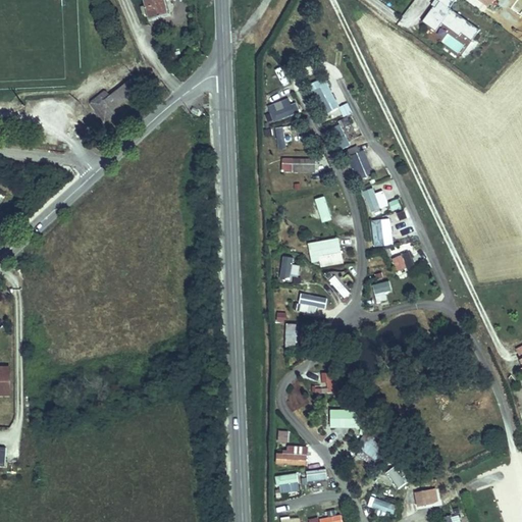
[(146,0),(149,19),(168,16),(165,0),(146,0)]
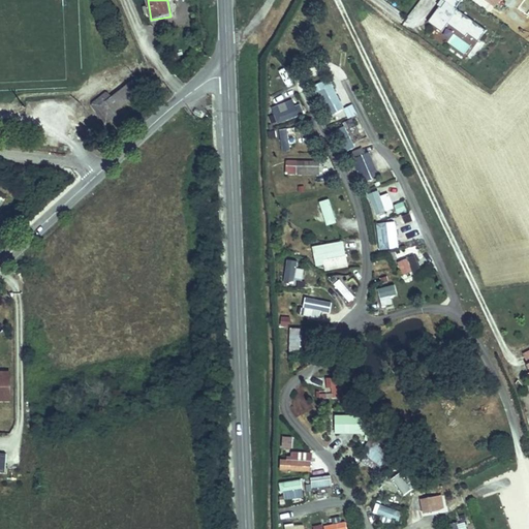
[(479,22),(449,2),(450,0),(433,0),(423,16),(435,25),(440,18),(458,30),(461,26),(471,33),(479,22)]
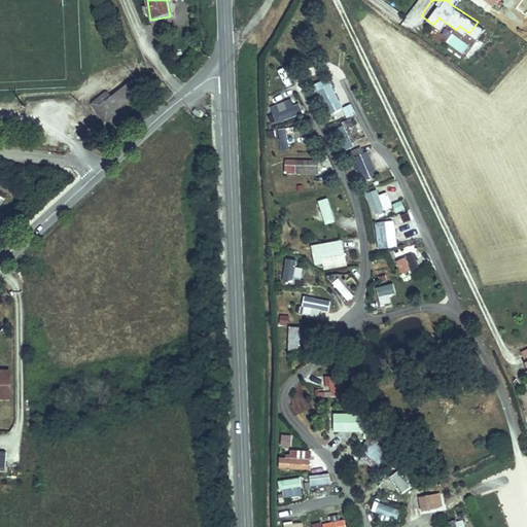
[(143,89),(136,76),(110,94),(109,91),(104,90),(91,97),(91,103),(102,119),(106,120),(113,115),(109,109),(123,100),(126,104),(130,101),(129,98),(143,89)]
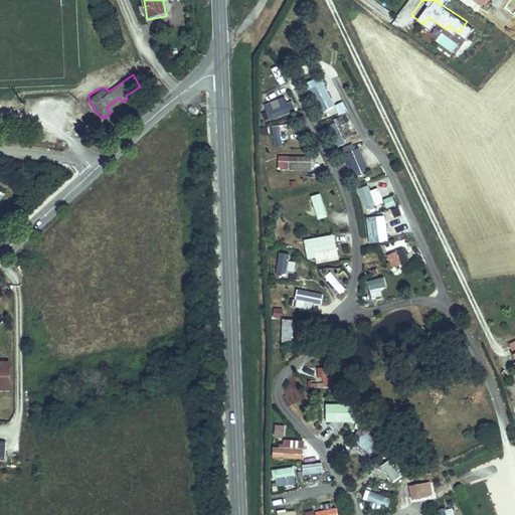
[(287,97),(265,104),(271,121),(293,113),(287,97)]
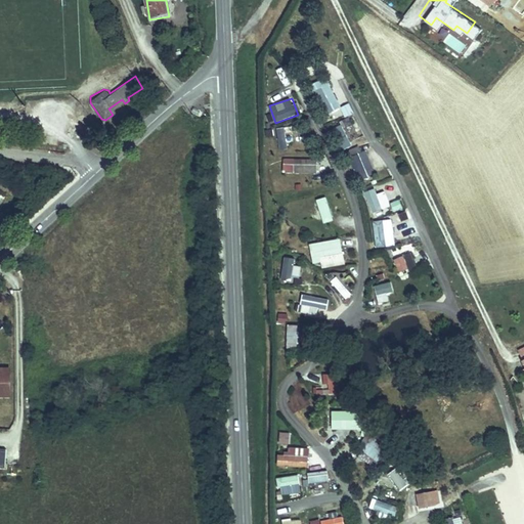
[(276,128),(279,145),(294,142),(291,126),(276,128)]
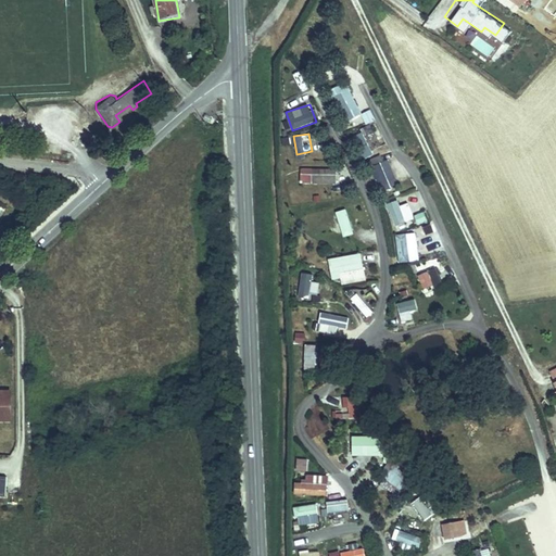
[(408,202),(390,209),(395,225),(415,218),(408,202)]
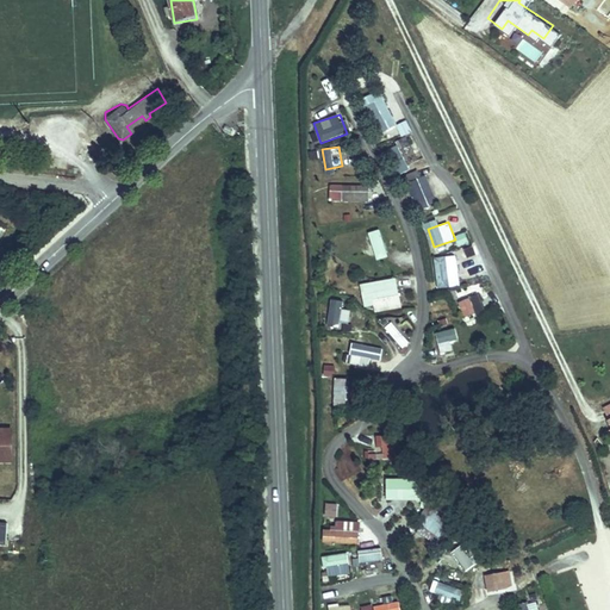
[(466,231),(455,235),(459,246),(470,242),(466,231)]
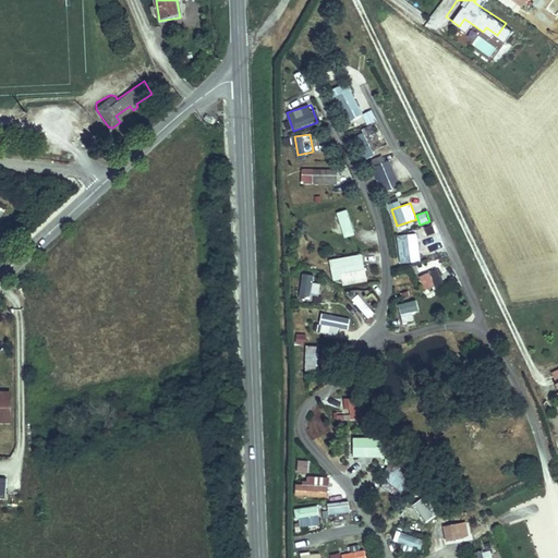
[(347,213),(335,213),(336,233),(348,233),(347,213)]
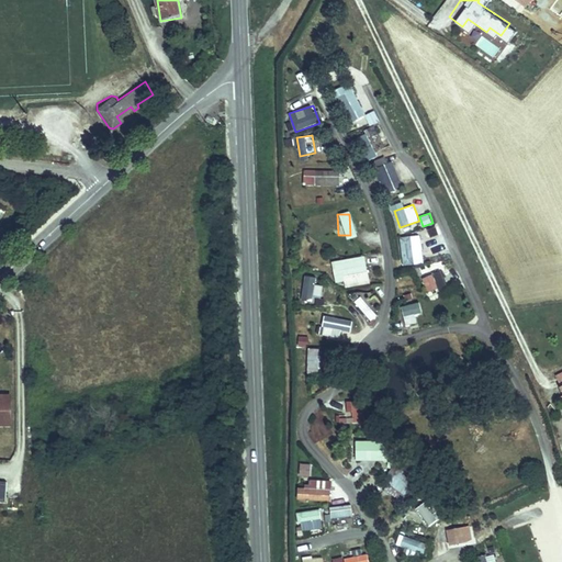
[(412,262),(424,261),(420,235),(401,237),(404,261),(412,260),(412,262)]
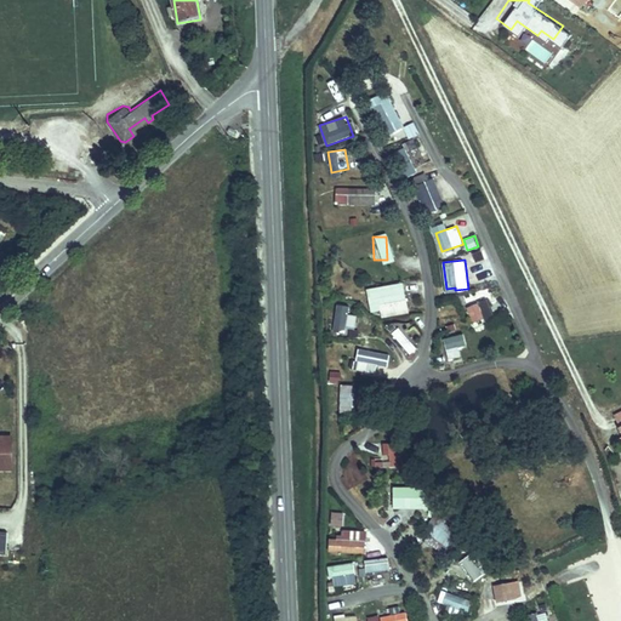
[(371,317),(409,313),(405,283),(368,286),(371,317)]
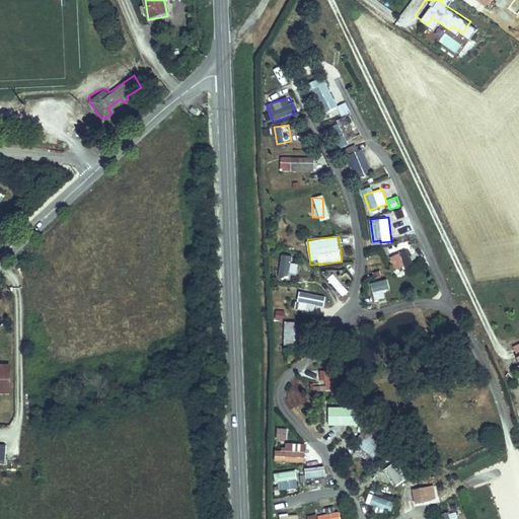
[(406,249),(389,255),(395,270),(412,265),(406,249)]
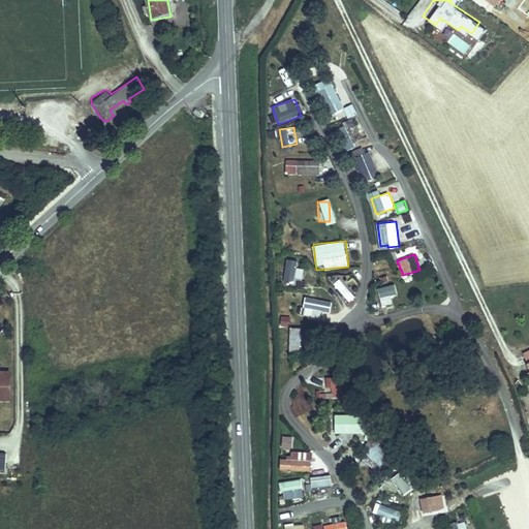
[(285,280),(303,281),(304,268),(298,268),(298,259),(286,258),(285,280)]
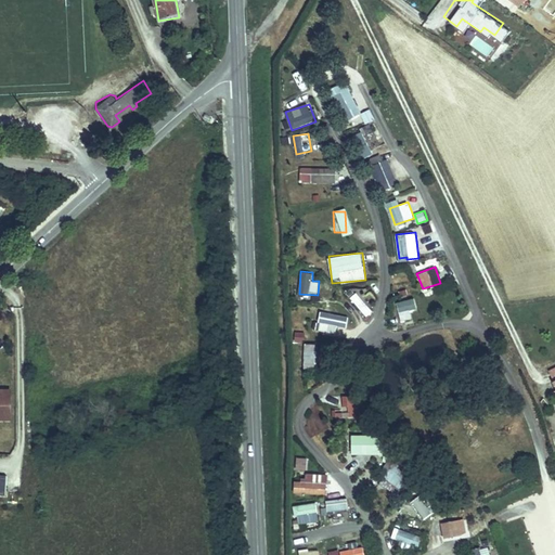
[(397,302),(401,320),(412,317),(410,311),(418,309),(415,297),(397,302)]
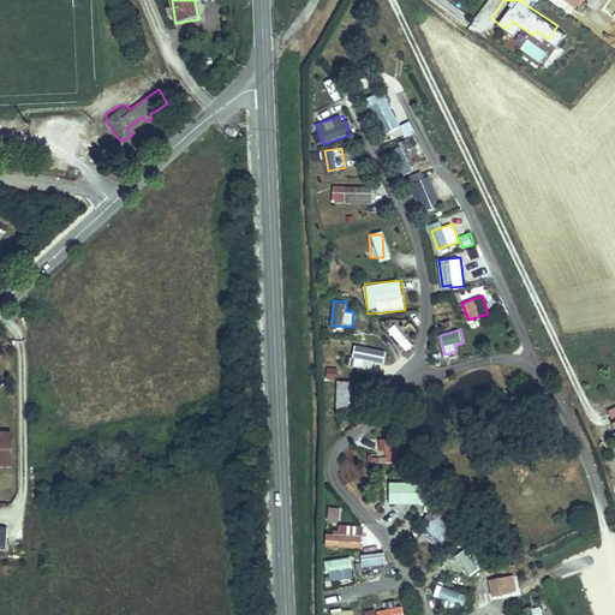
[(351,365),(366,366),(368,347),(352,346),(351,365)]
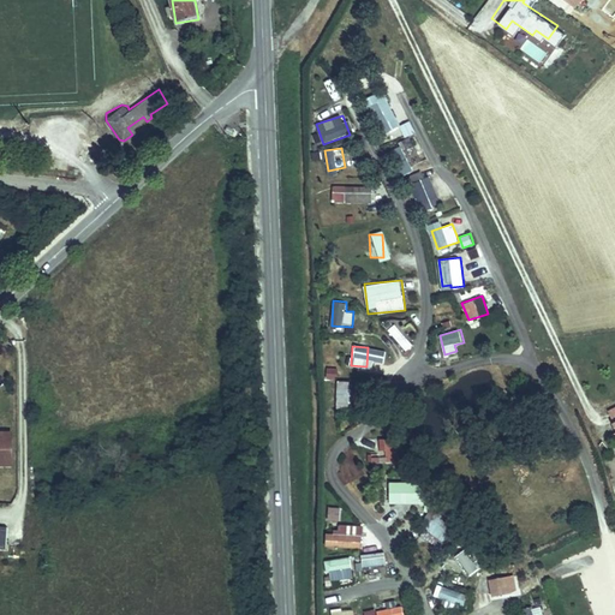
[(350,410),(350,381),(338,381),(336,410),(350,410)]
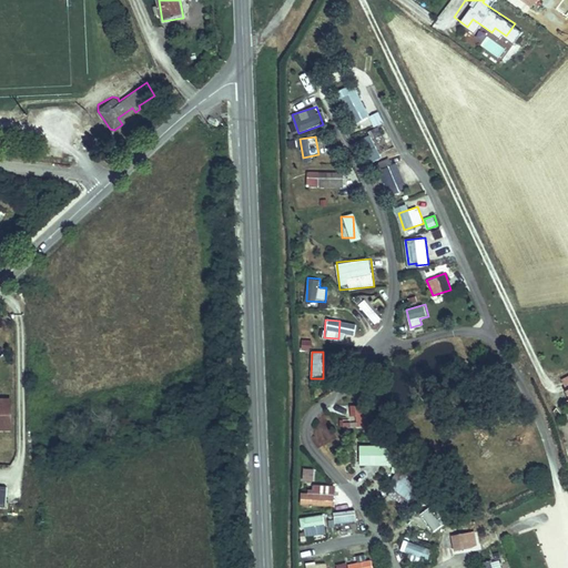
[(361,427),(371,426),(367,406),(357,407),(361,427)]
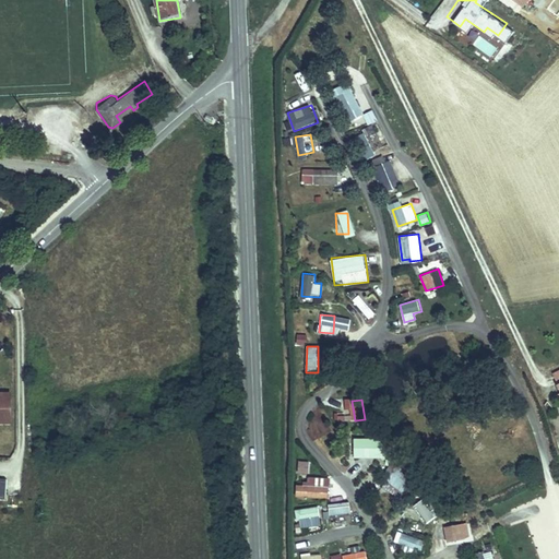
[(392,459),(392,439),(355,437),(354,458),(392,459)]
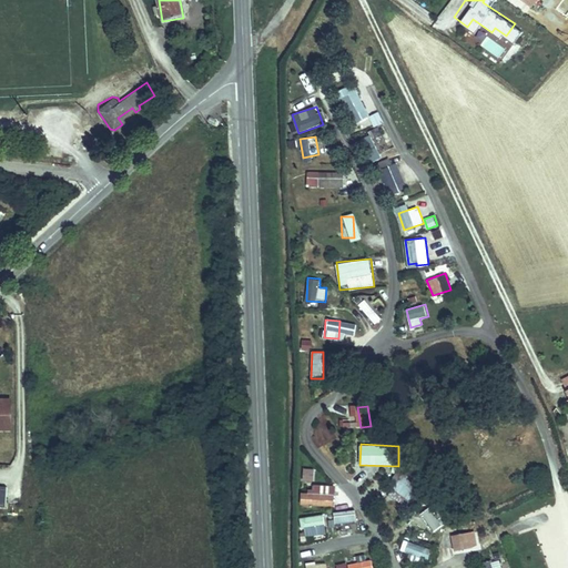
[(303,468),(303,480),(314,482),(315,468),(303,468)]
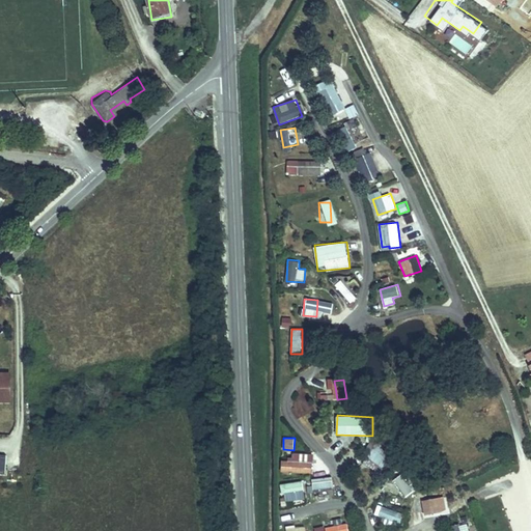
[(312,474),(313,453),(292,452),(292,459),(281,459),(281,473),(312,474)]
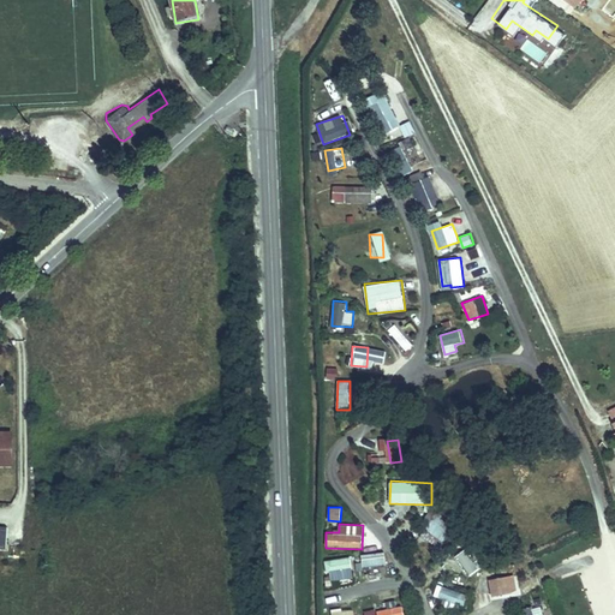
[(363,567),(386,566),(386,554),(363,554),(363,567)]
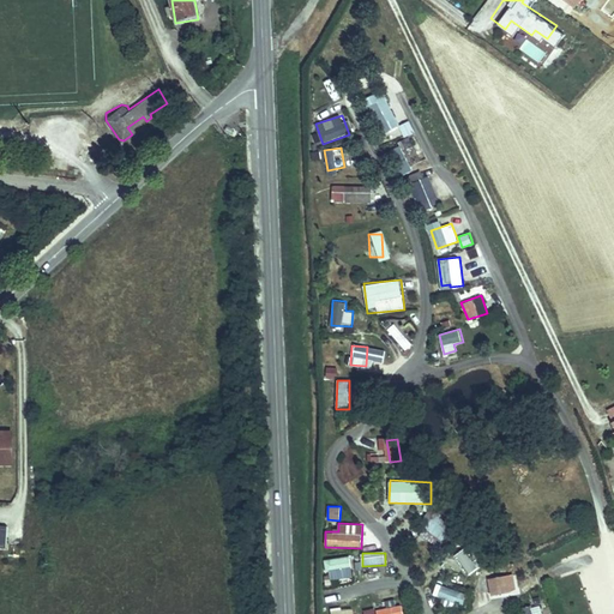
[(452,563),(464,565),(465,555),(453,553),(452,563)]
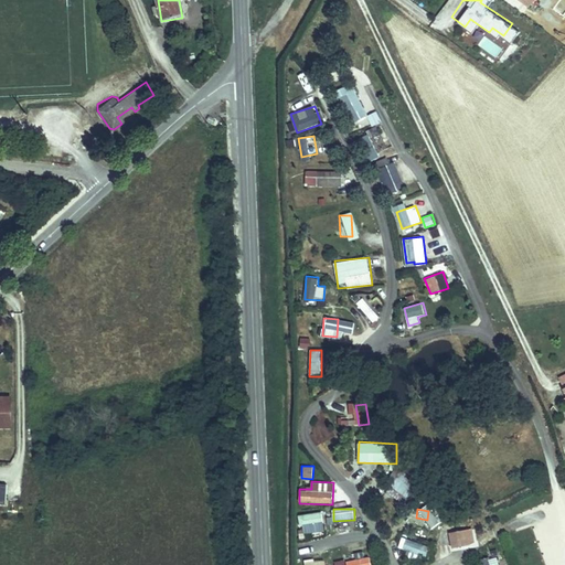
[(301,533),(324,532),(322,512),(300,514),(301,533)]
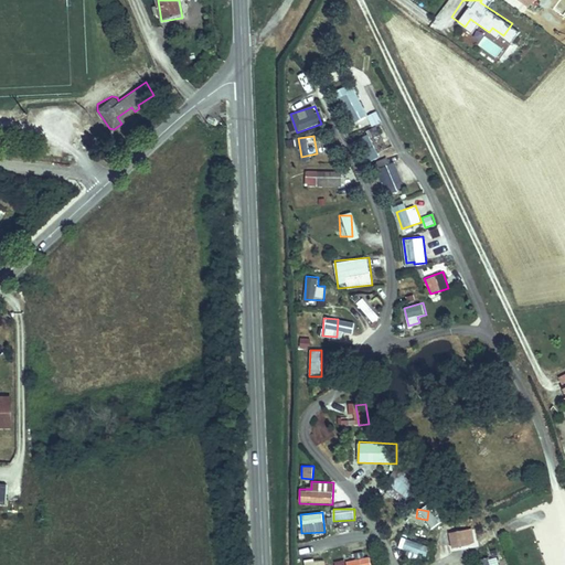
[(427,520),(413,519),(412,532),(437,534),(439,513),(428,512),(427,520)]
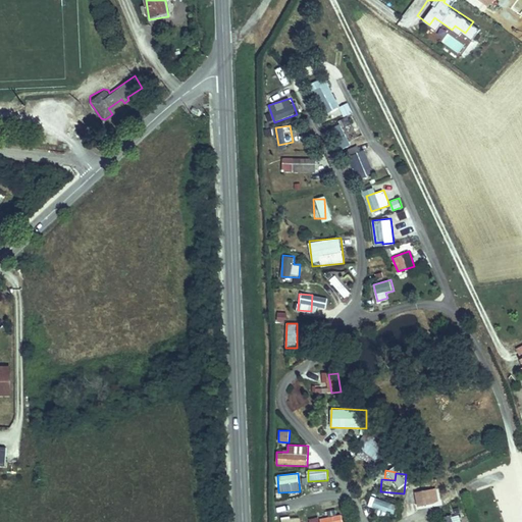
[(436,486),(414,490),(417,508),(440,504),(436,486)]
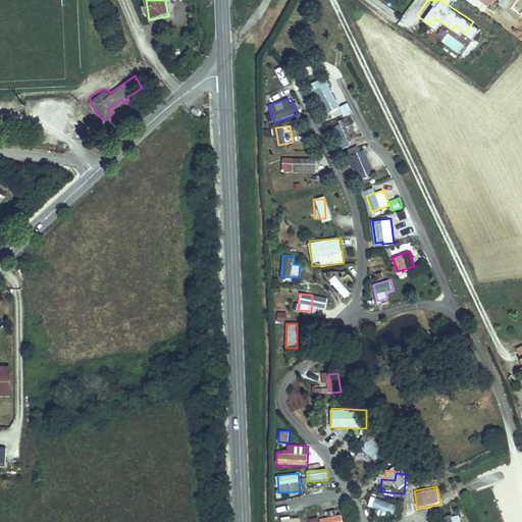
[(398,503),(370,496),(368,506),(395,513),(398,503)]
